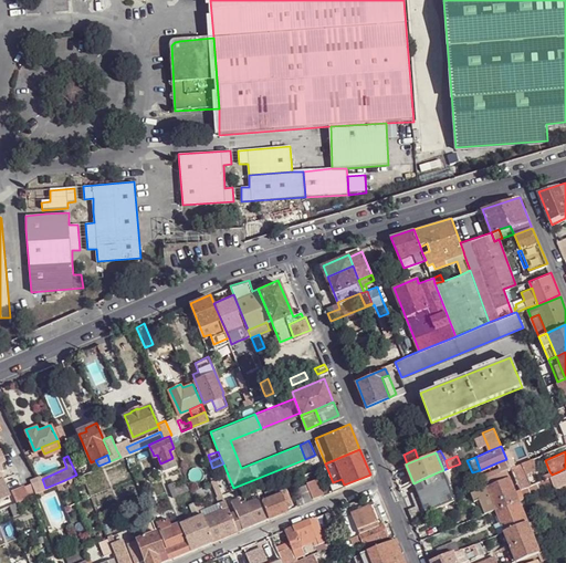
[(175,465),(173,458),(160,464),(164,469),(175,465)]
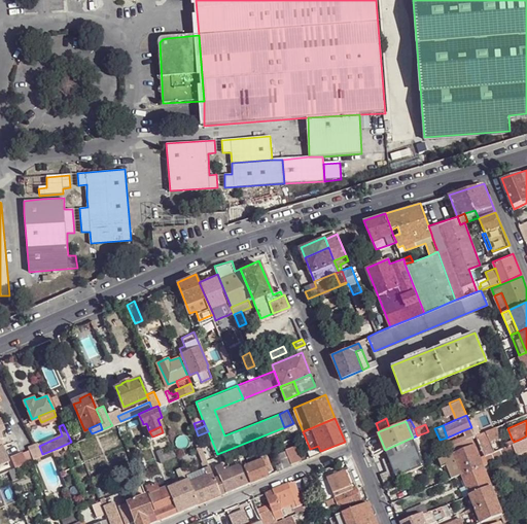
[(485,430),(476,434),(484,455),(493,451),(493,450),(492,447),(489,440),(498,435),(495,426),(485,430)]
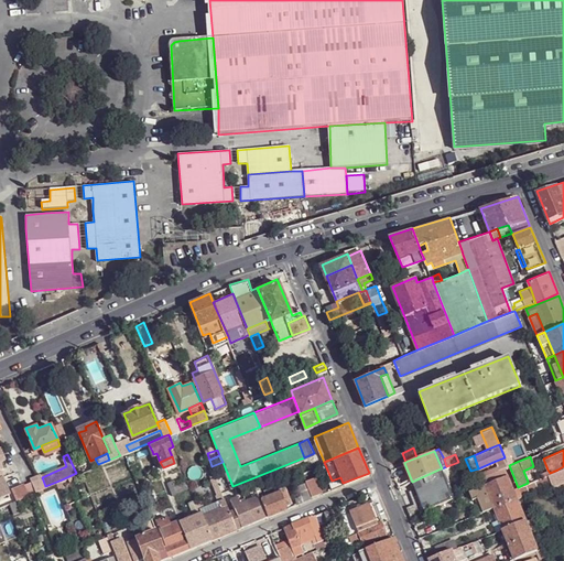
[(505,457),(496,461),(498,467),(499,468),(509,465),(505,457)]
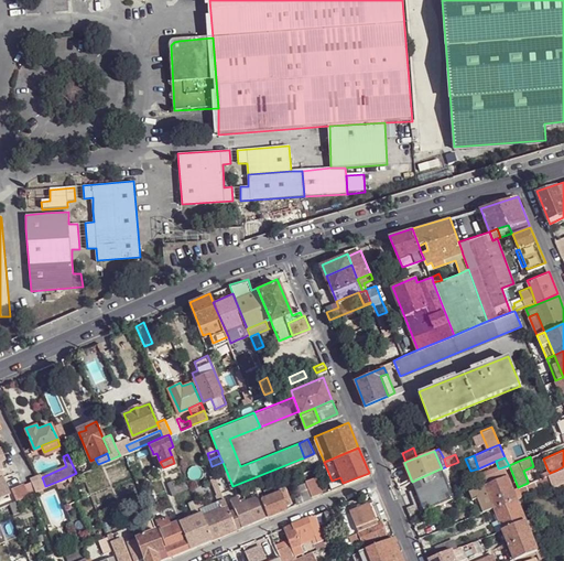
[(441,468),(446,482),(459,476),(453,464),(446,466),(442,468),(441,468)]
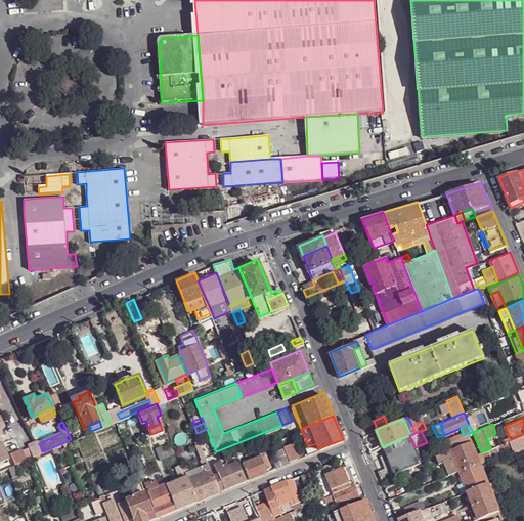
[(216,451),(209,434),(199,438),(200,441),(206,456),(216,451)]
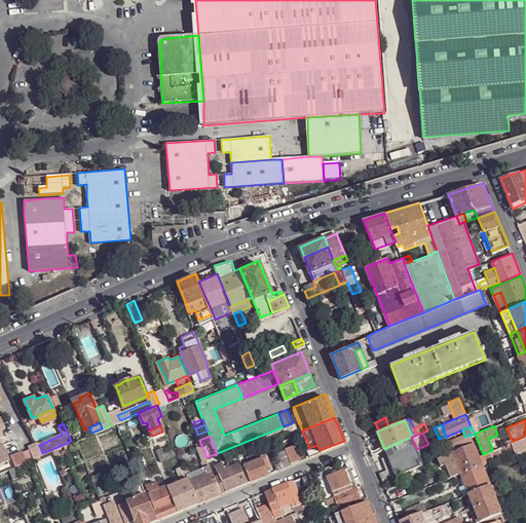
[(453,445),(456,450),(467,445),(465,437),(464,436),(452,441),(453,445)]
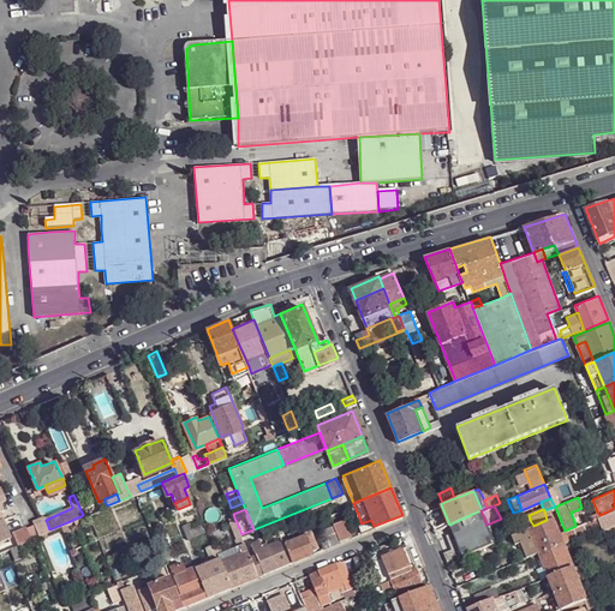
[(481,510),(449,525),(452,531),(459,549),(463,556),(494,541),(493,540),(487,525),(481,510)]
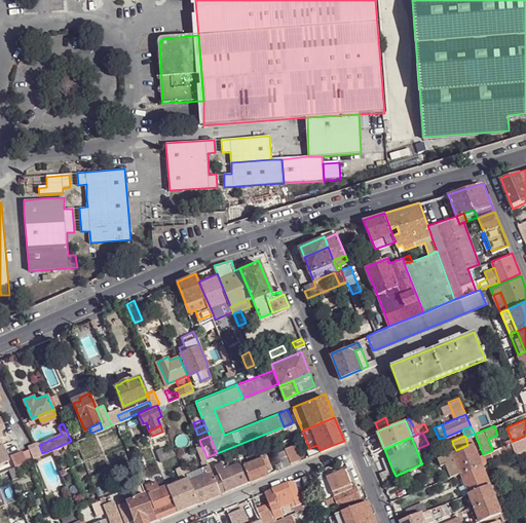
[(491,446),(492,449),(498,447),(512,442),(513,441),(511,438),(491,446)]
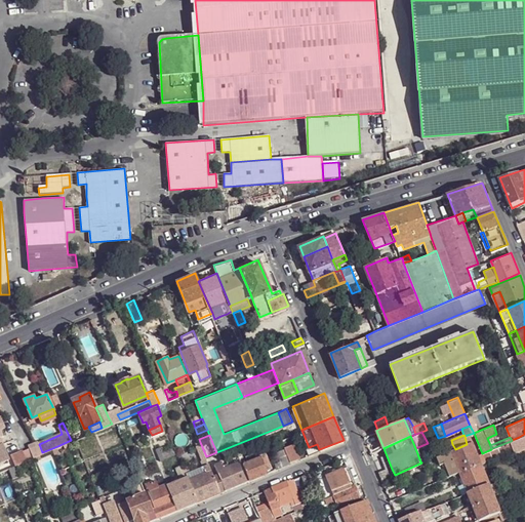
[(513,446),(515,451),(524,447),(519,437),(512,440),(511,441),(497,446),(499,451),(513,446)]
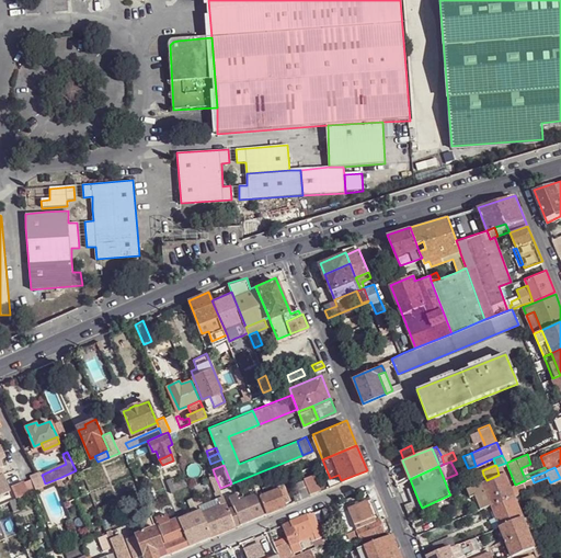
[(0,473),(0,492),(12,488),(4,471),(0,473)]
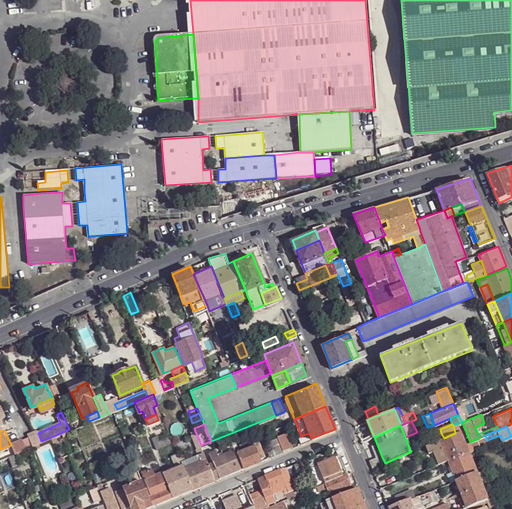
[(39,442),(41,441),(38,433),(37,430),(32,432),(27,433),(32,445),(35,444),(39,442)]
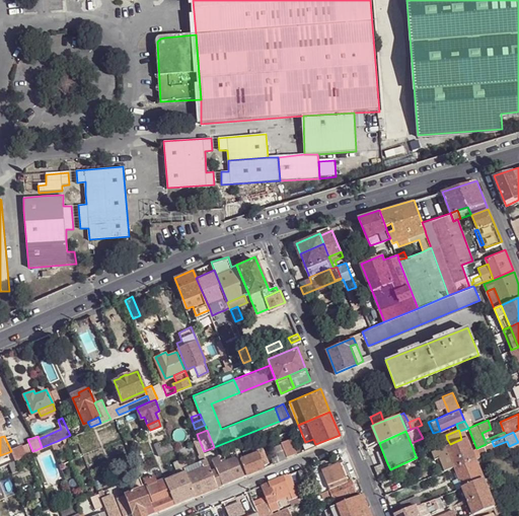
[(201,451),(204,459),(206,458),(204,451),(198,437),(196,438),(201,451)]
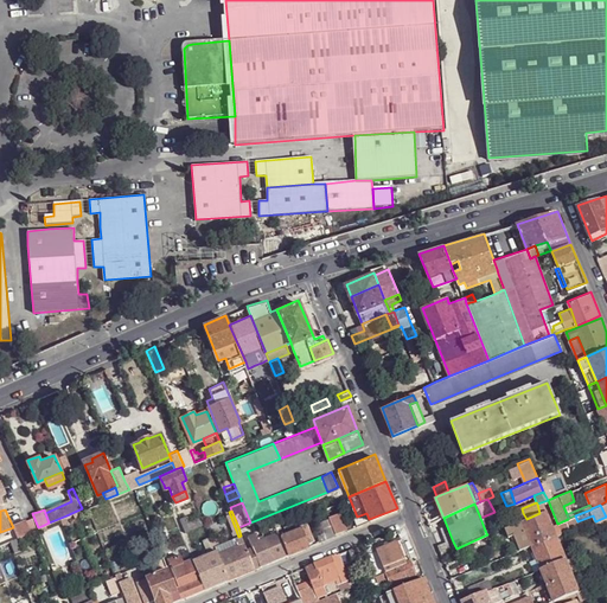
[(327,515),(328,517),(334,533),(357,524),(369,519),(366,513),(357,517),(345,521),(340,511),(327,515)]
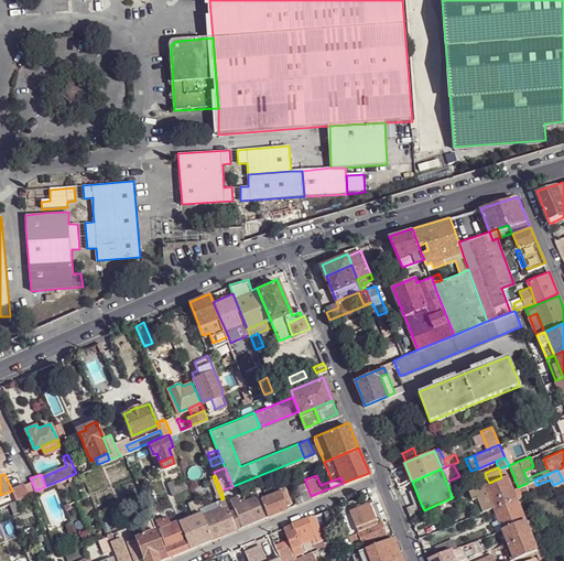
[(489,483),(485,484),(494,507),(516,498),(507,475),(506,476),(503,476),(501,477),(489,483)]
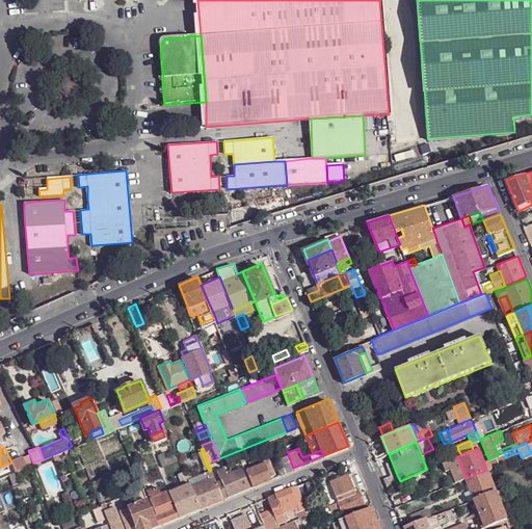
[(175,449),(162,454),(166,464),(179,458),(175,449)]
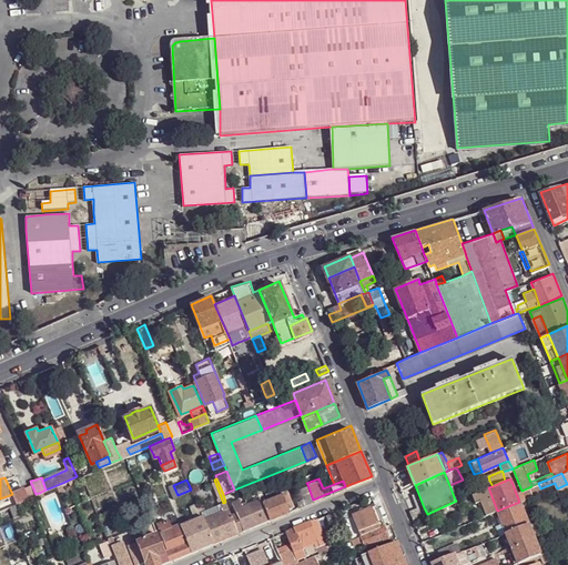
[(23,485),(29,497),(36,494),(30,481),(23,484),(23,485)]
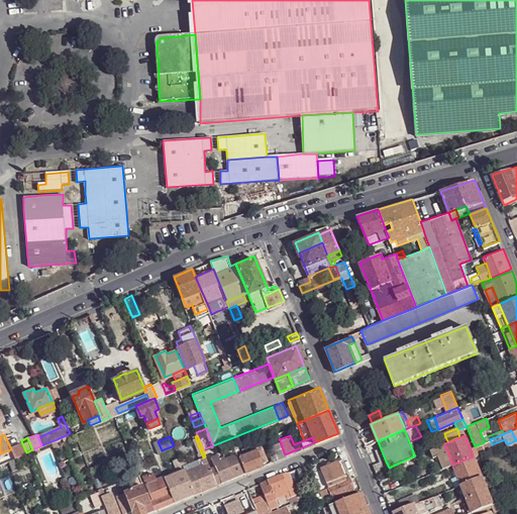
[(280,440),(272,444),(276,454),(277,457),(285,454),(280,440)]
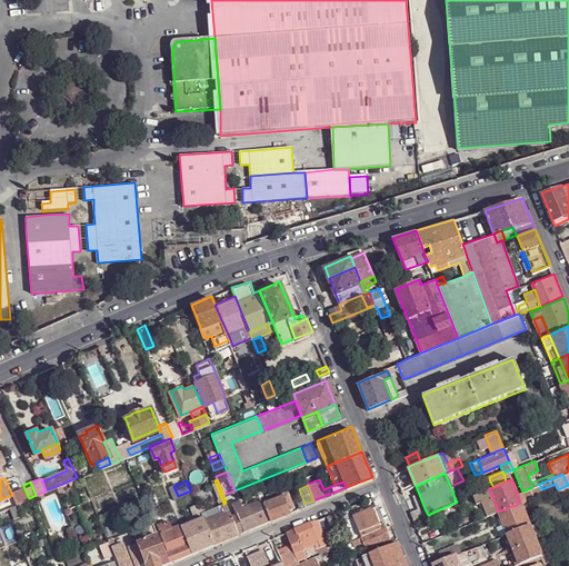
[(19,502),(29,498),(23,486),(12,492),(17,503),(19,502)]
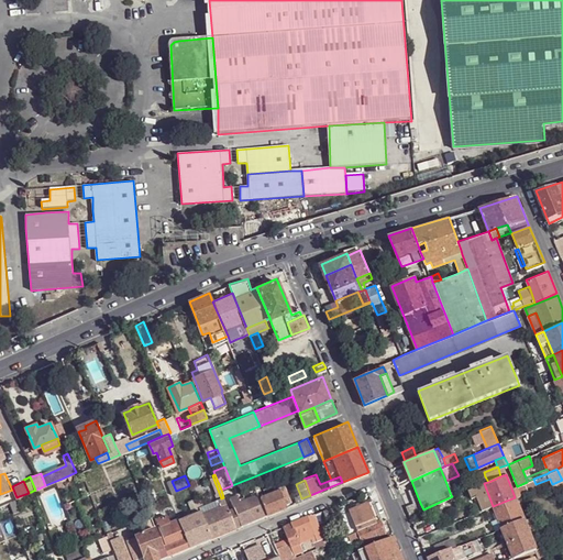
[(172,481),(167,482),(172,493),(174,492),(176,491),(172,481)]
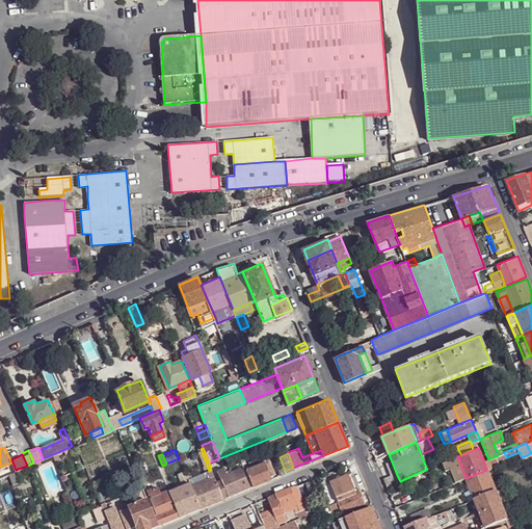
[(488,459),(490,465),(500,460),(498,455),(488,459)]
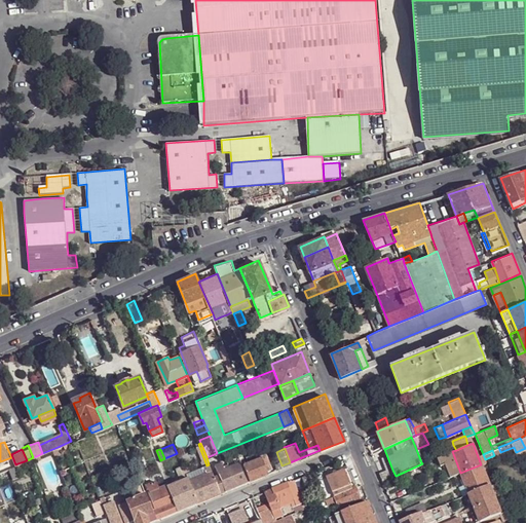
[(249,480),(266,473),(265,470),(260,456),(258,451),(245,456),(248,462),(246,462),(241,464),(249,480)]
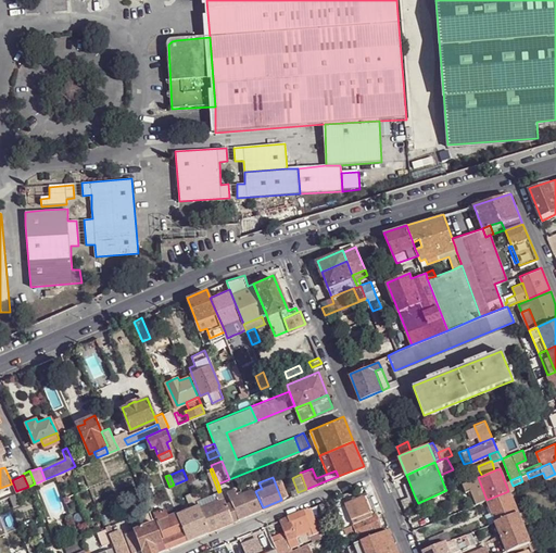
[(474,479),(470,480),(479,503),(487,500),(478,477),(477,478),(474,479)]
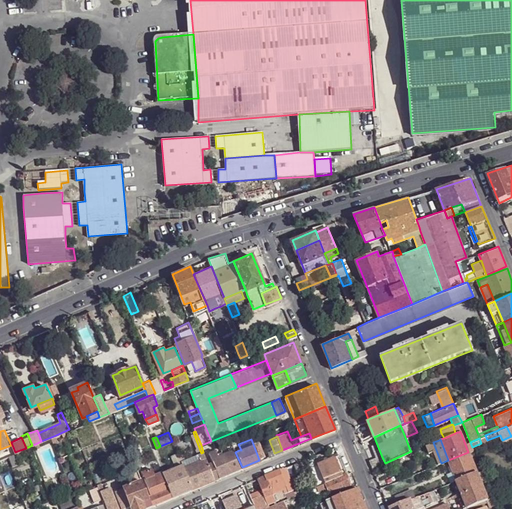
[(259,442),(253,444),(258,457),(263,454),(259,442)]
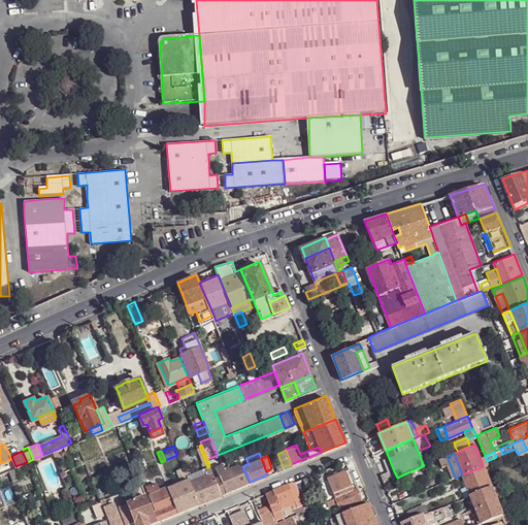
[(381,473),(382,477),(385,483),(397,478),(394,471),(388,456),(384,458),(388,469),(381,473)]
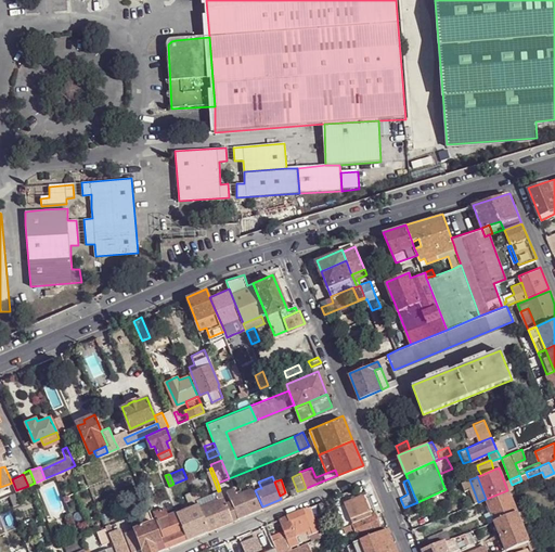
[(469,479),(462,483),(470,505),(476,503),(478,502),(469,479)]
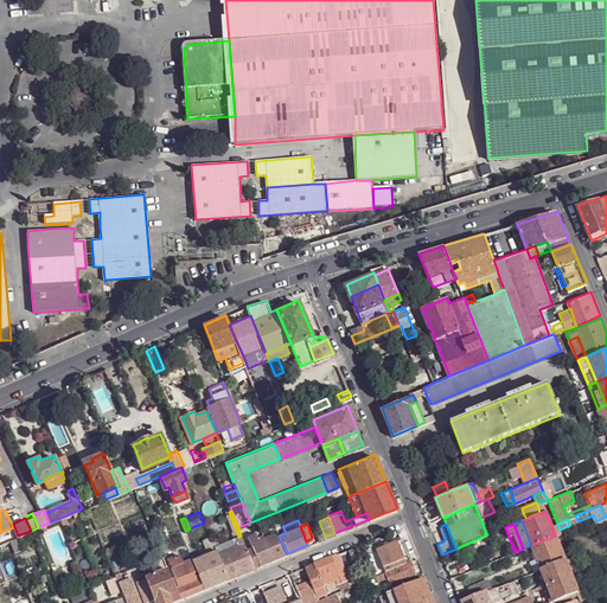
[(215,549),(217,553),(238,545),(235,538),(238,537),(235,527),(210,537),(210,538),(213,546),(215,549)]
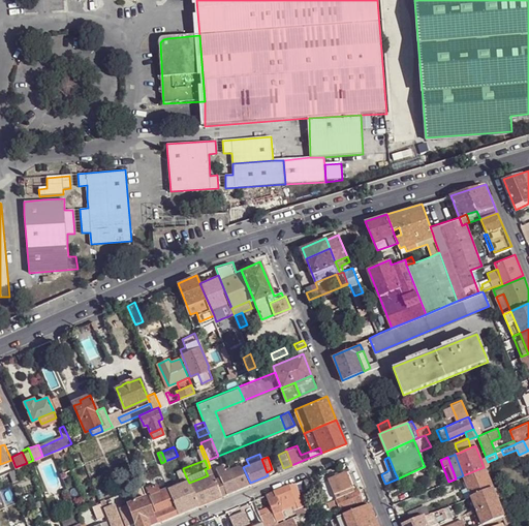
[(219,475),(227,472),(223,463),(215,465),(219,475)]
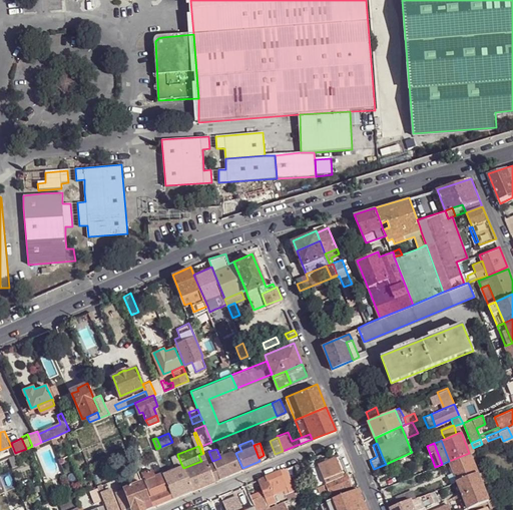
[(15,453),(10,455),(13,463),(21,460),(17,452),(15,453)]
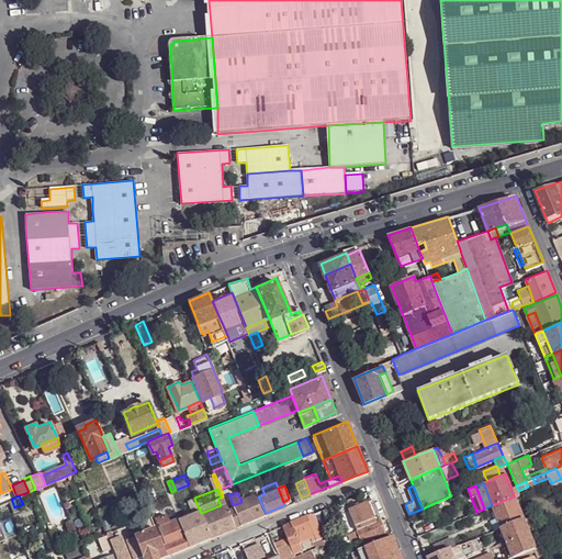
[(266,513),(258,496),(258,495),(242,502),(233,505),(227,507),(235,526),(240,524),(266,513)]
